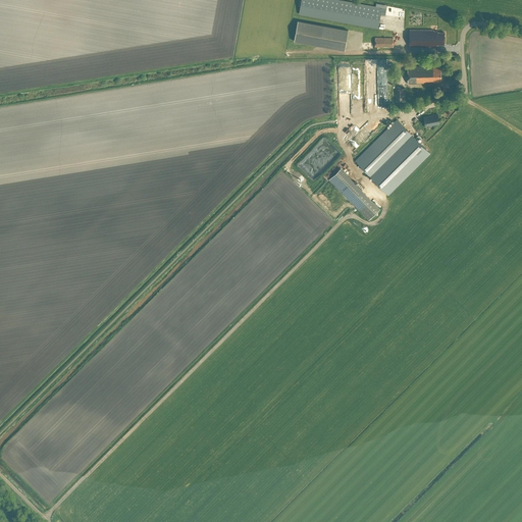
[(386,8),(342,0),(301,0),(300,0),(299,6),(300,6),(299,13),(377,29),(380,14),(385,15),(386,8)]
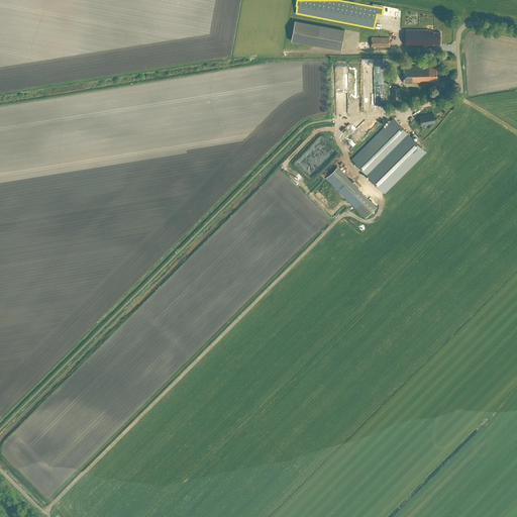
[(345,29),(295,20),(291,40),(341,49),(345,29)]
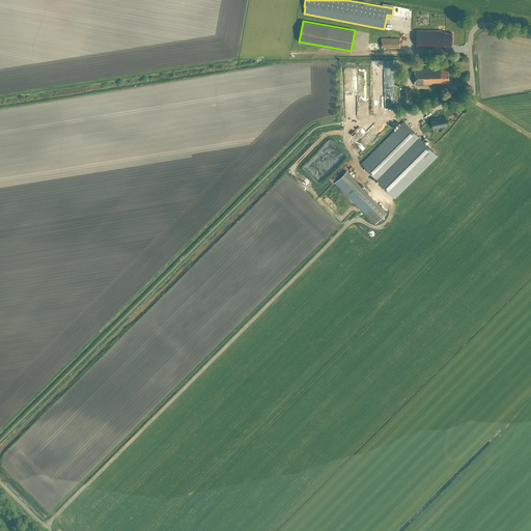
[(452,45),(452,33),(445,33),(445,31),(441,31),(441,30),(415,30),(415,48),(445,48),(445,45),(452,45)]
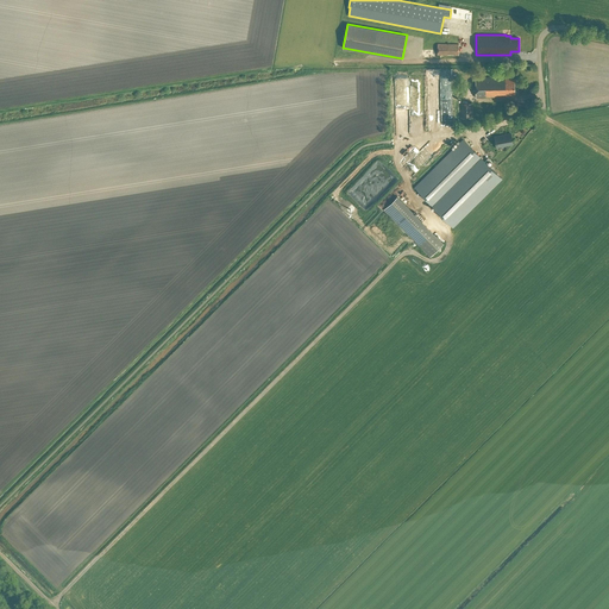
[(458,44),(438,43),(437,55),(458,56),(458,44)]
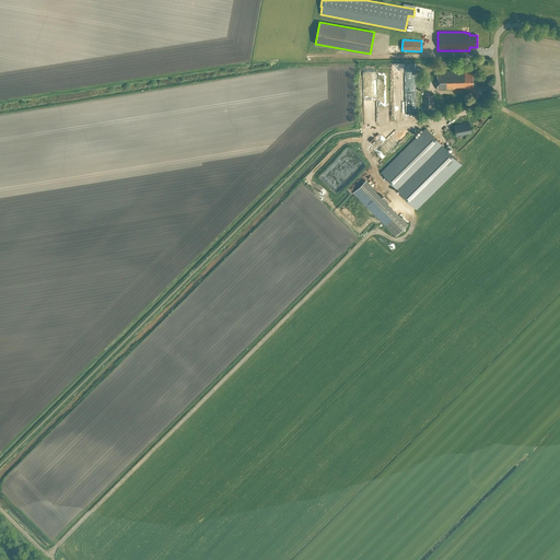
[(438,90),(474,89),(473,71),(466,72),(466,71),(436,72),(438,90)]
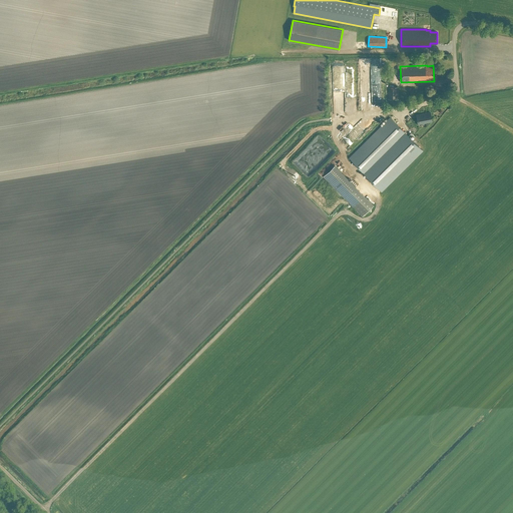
[(396,99),(398,99),(398,87),(388,87),(389,99),(391,99),(391,102),(396,102),(396,99)]
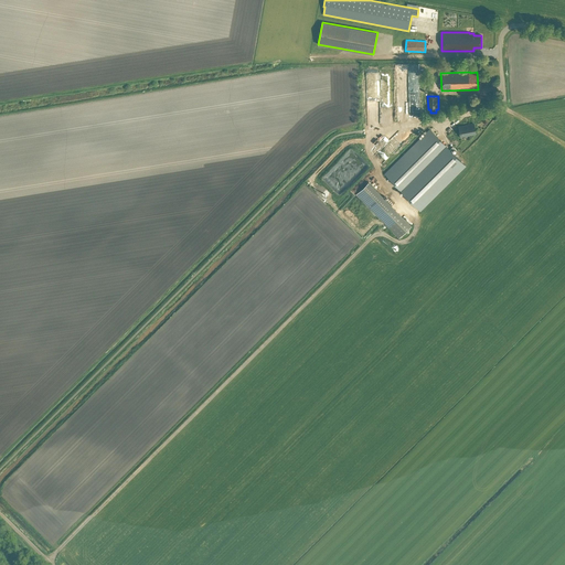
[(473,124),(459,127),(460,137),(476,134),(473,124)]
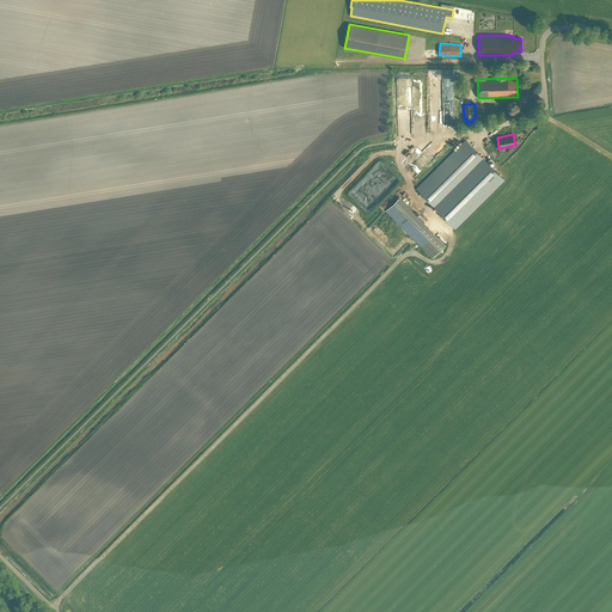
[(417,189),(456,228),(505,179),(465,140),(417,189)]
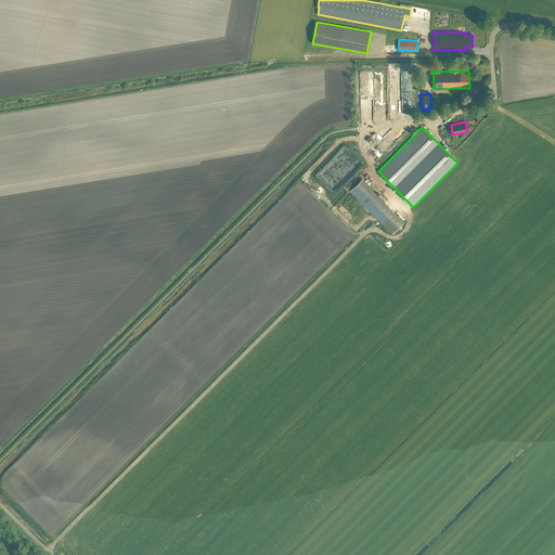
[(392,233),(404,222),(362,179),(350,191),(392,233)]
